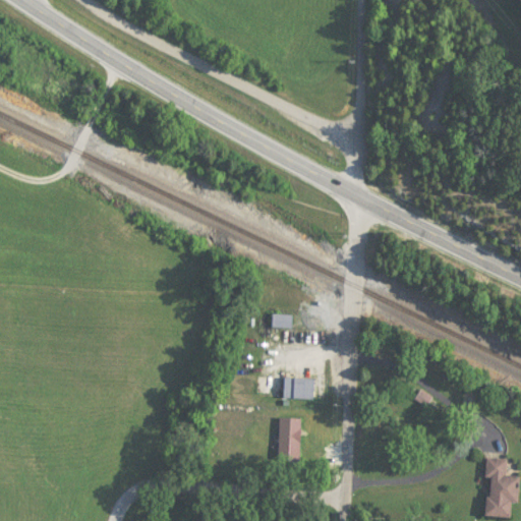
[(290,329),(291,315),(270,314),(269,328),(290,329)]
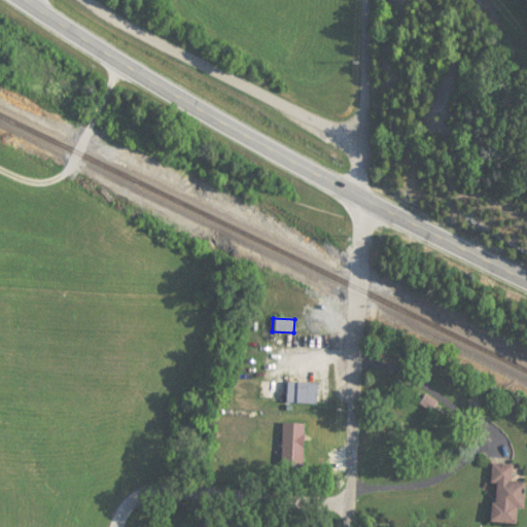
[(316,403),(316,383),(285,383),(285,403),(316,403)]
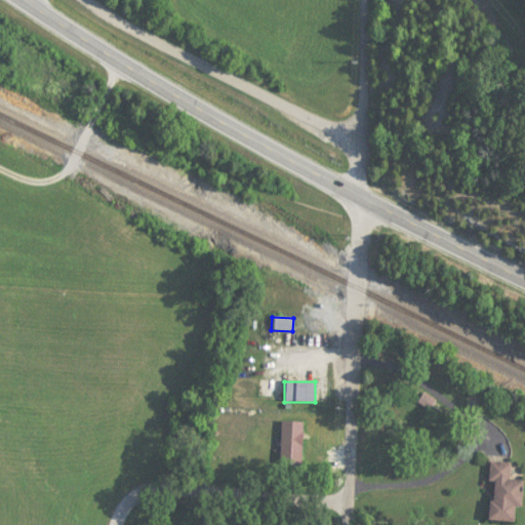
[(428,410),(434,402),(423,395),(417,404),(428,410)]
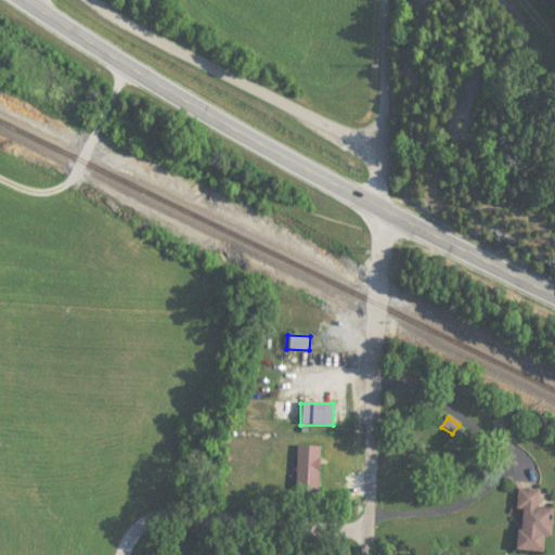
[(295,447),(295,493),(319,493),(319,447),(295,447)]
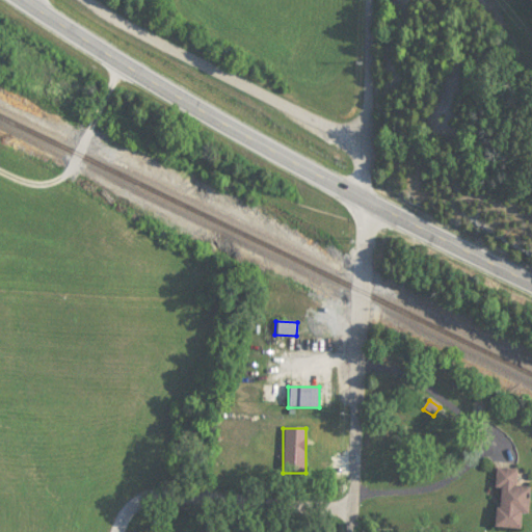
[(528,515),(530,487),(515,487),(516,470),(495,469),(494,489),(498,489),(496,528),(521,529),(522,514),(528,515)]
